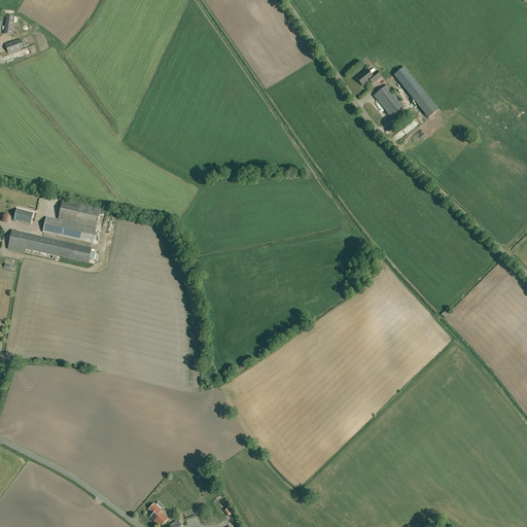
[(6,15),(4,34),(11,35),(14,16),(6,15)]
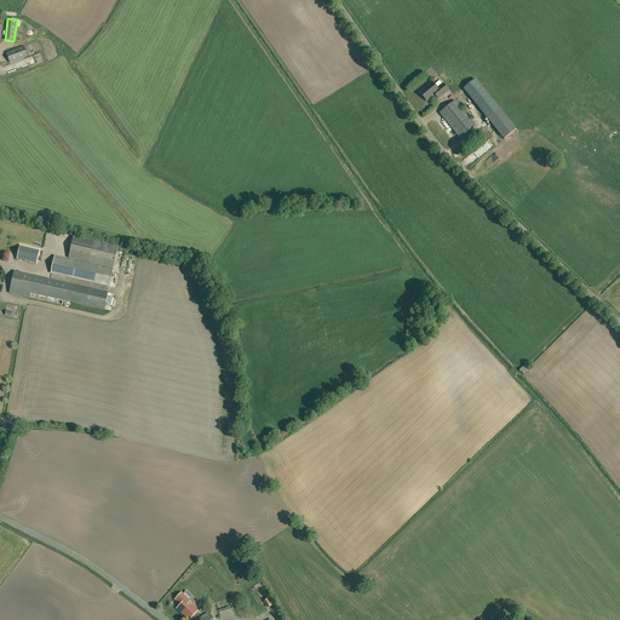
[(23,46),(6,52),(10,63),(28,56),(23,46)]
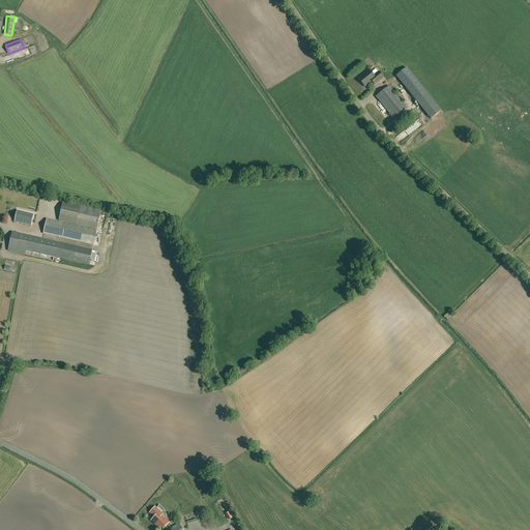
[(370,69),(358,79),(365,87),(372,81),(375,84),(383,77),(379,71),(374,76),(370,69)]
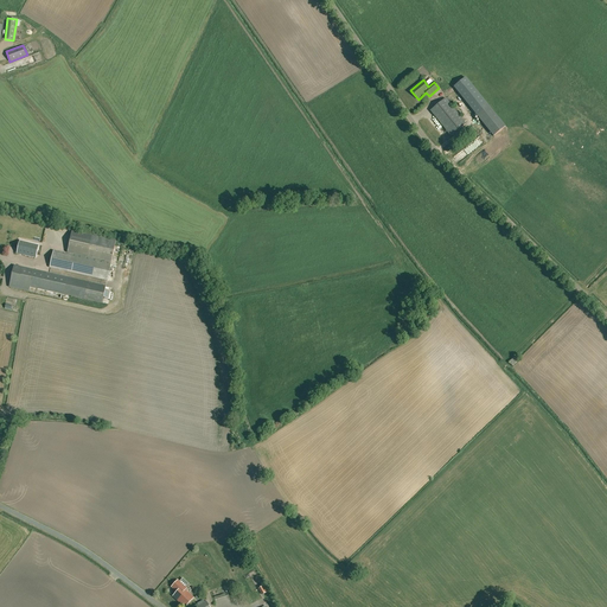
[(468,81),(457,90),(490,131),(502,120),(468,81)]
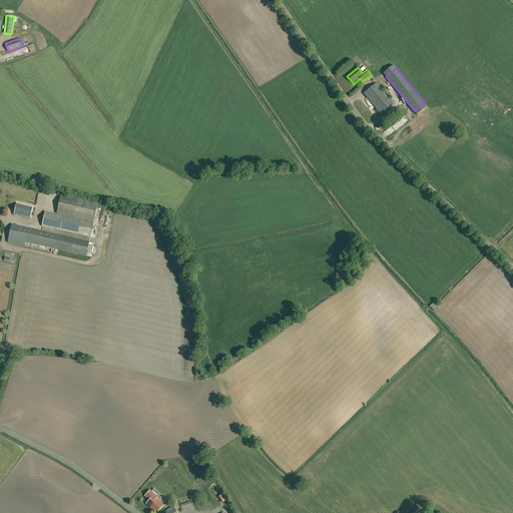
[(377,83),(364,93),(381,115),(394,105),(377,83)]
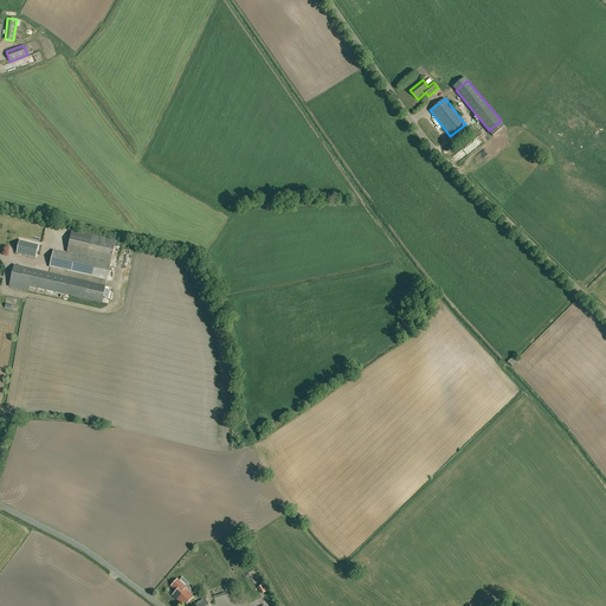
[(116,239),(72,230),(68,252),(110,262),(116,239)]
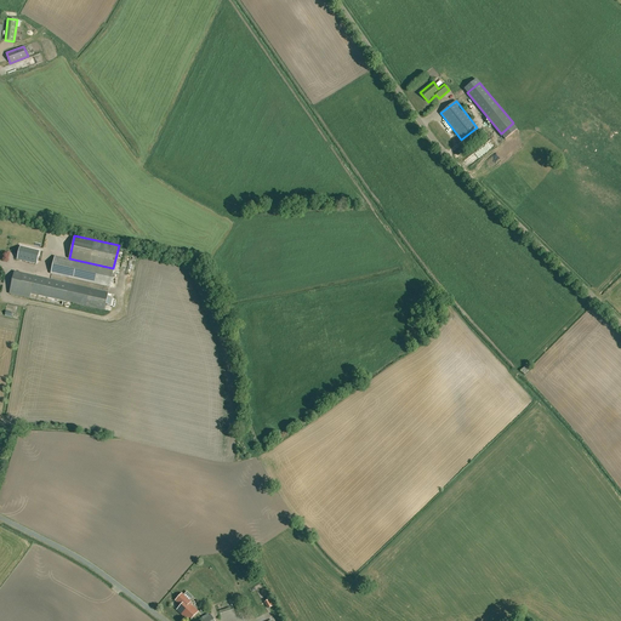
[(40,251),(21,246),(17,260),(36,265),(40,251)]
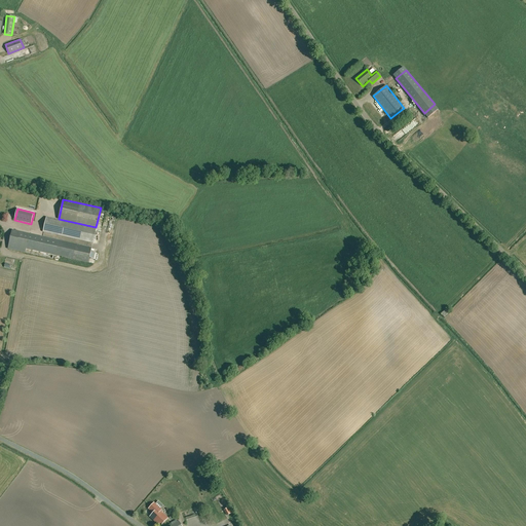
[(43,232),(92,243),(96,228),(46,218),(43,232)]
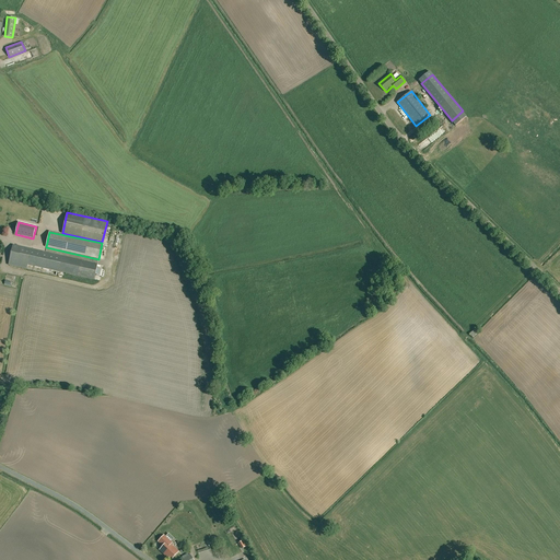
[(59,272),(94,280),(97,264),(13,245),(9,265),(58,276),(59,272)]
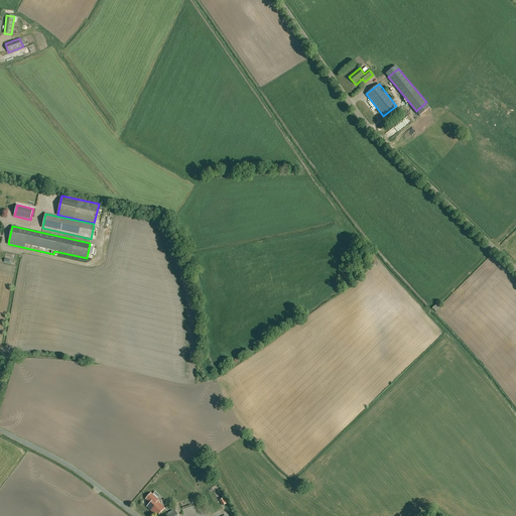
[(150,503),(147,507),(157,515),(164,509),(156,501),(160,496),(155,492),(152,495),(151,494),(147,498),(149,501),(148,502),(150,503)]
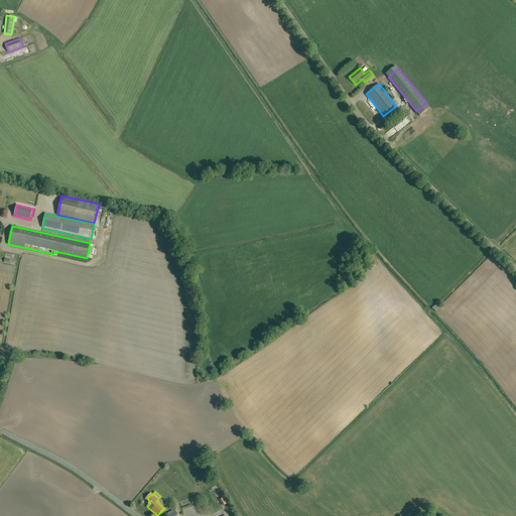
All buildings are outlined.
